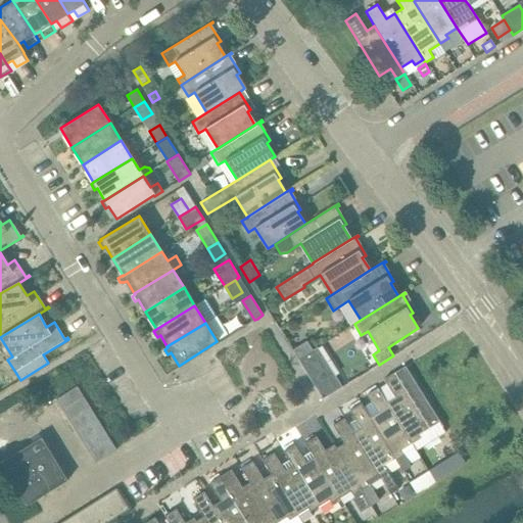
[(307,342),(293,351),(297,359),(313,350),(307,342)]
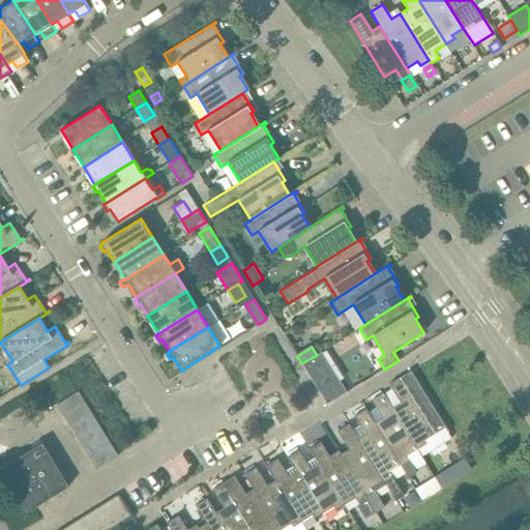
[(317,355),(301,363),(327,404),(347,392),(322,352),(317,355)]
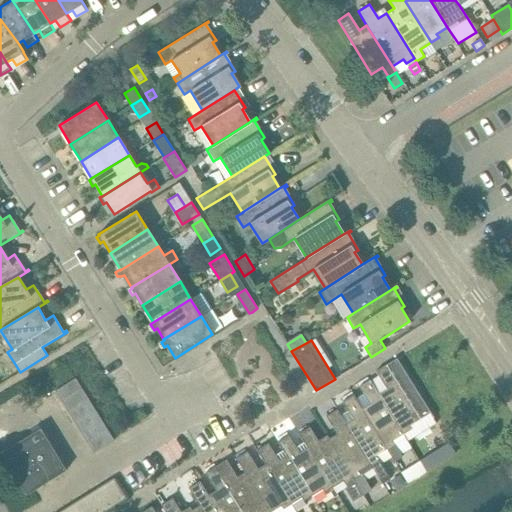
[(409,425),(430,412),(397,358),(375,371),(386,389),(379,393),(404,433),(411,429),(409,425)]
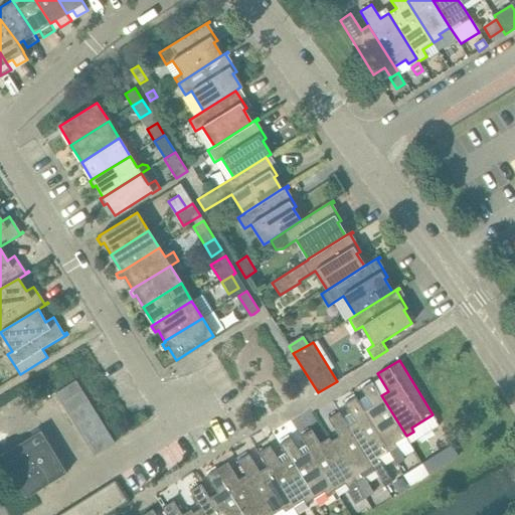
[(55,393),(61,404),(82,391),(75,380),(55,393)]
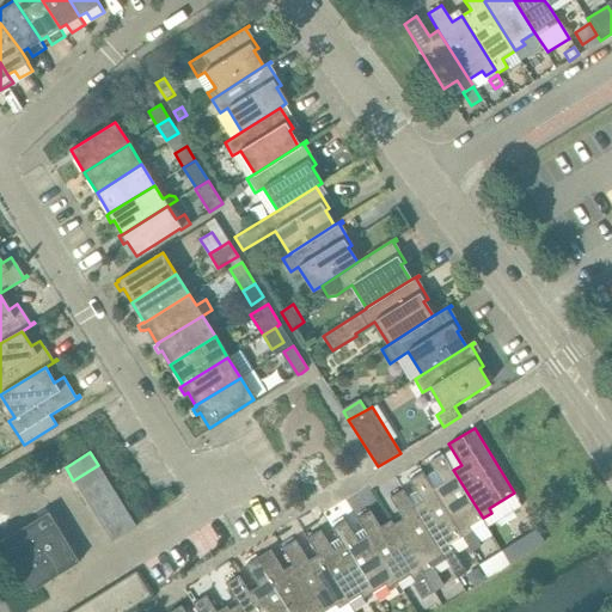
[(442,453),(429,461),(434,471),(442,483),(433,488),(463,537),(472,551),(482,545),(470,526),(483,518),(453,470),(442,453)]
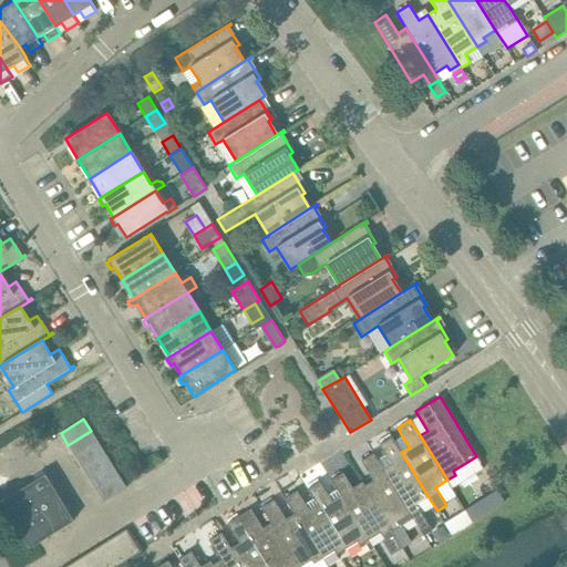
[(68,445),(75,456),(98,442),(91,431),(68,445)]
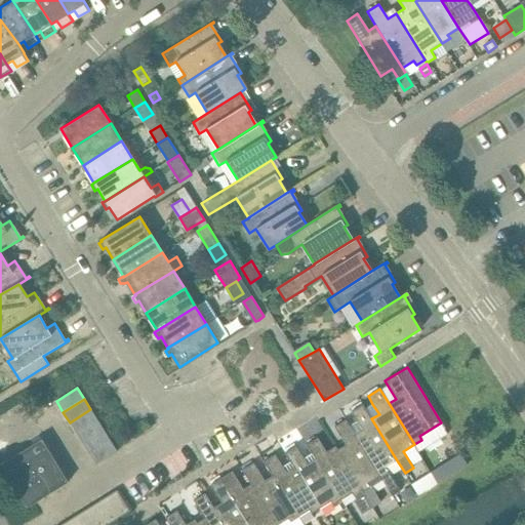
[(362,405),(351,412),(357,421),(362,430),(354,435),(384,481),(393,496),(401,491),(386,467),(397,460),(371,418),(362,405)]
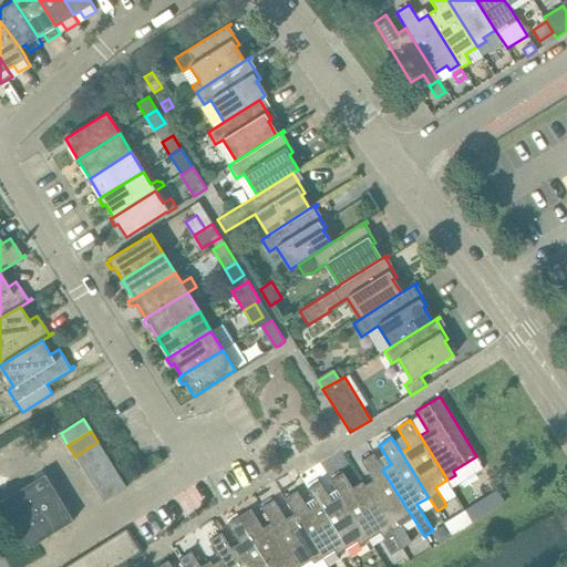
[(75,456),(82,467),(104,453),(98,442),(75,456)]
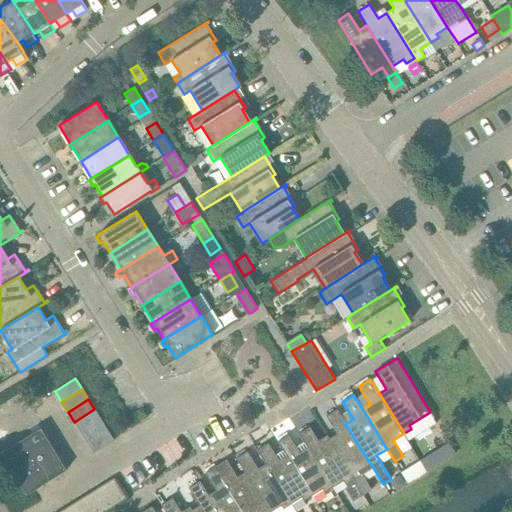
[(74,422),(80,432),(101,419),(94,409),(74,422)]
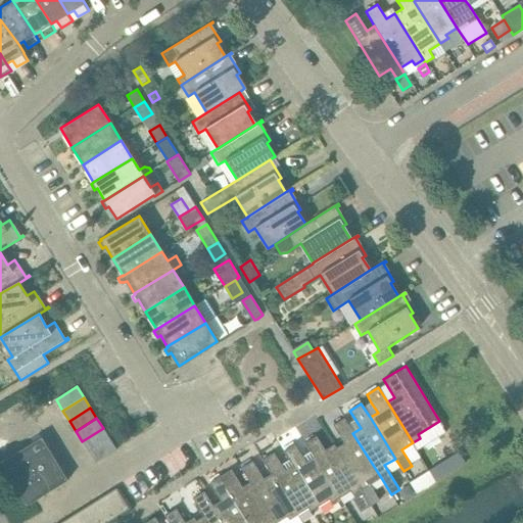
[(343,443),(336,448),(372,506),(380,501),(371,485),(382,479),(352,433),(344,419),(333,426),(343,443)]
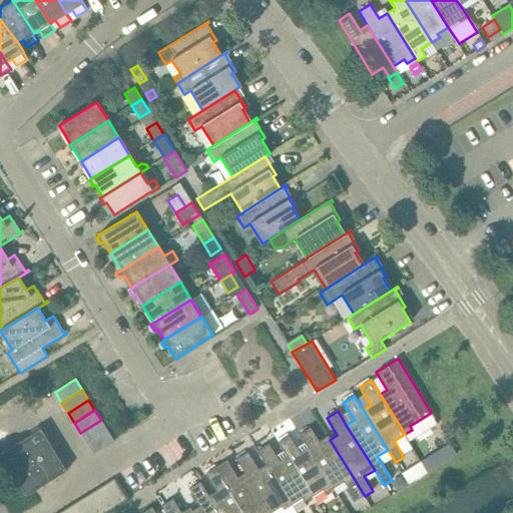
[(80,433),(87,443),(107,431),(101,420),(80,433)]
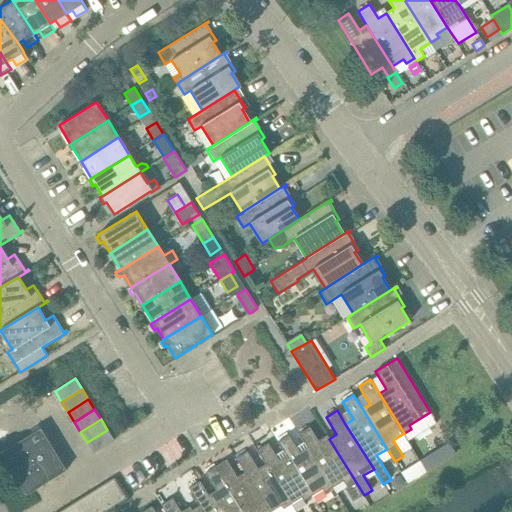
[(309,427),(298,434),(307,448),(332,488),(343,481),(345,484),(347,487),(345,488),(353,502),(364,495),(329,439),(320,444),(309,427)]
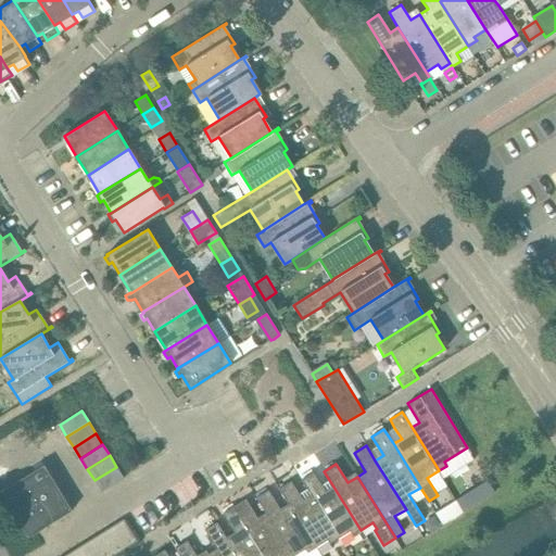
[(45,465),(1,492),(29,536),(72,510),(45,465)]
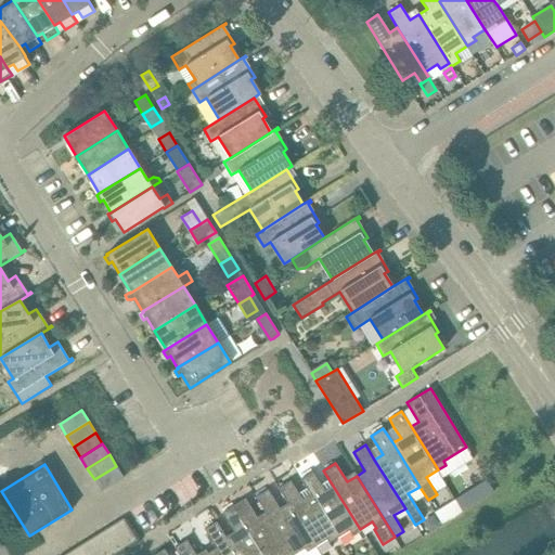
[(116,466),(94,479),(101,491),(124,477),(116,466)]
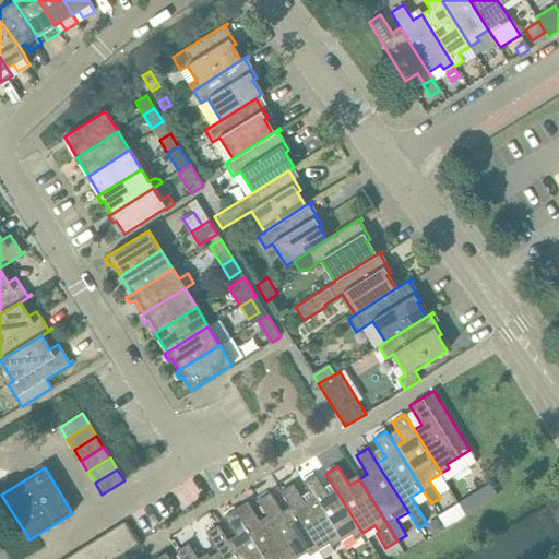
[(355,537),(363,533),(335,489),(326,495),(314,475),(302,483),(312,498),(340,542),(352,534),(355,537)]
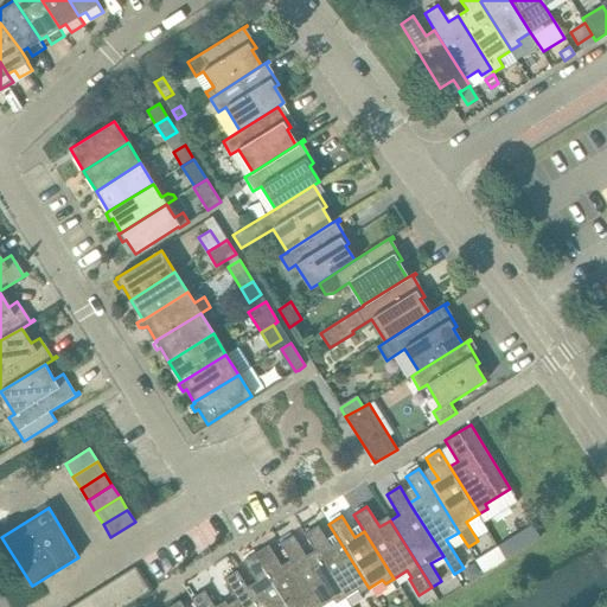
[(534,524),(516,535),(525,549),(542,538),(534,524)]
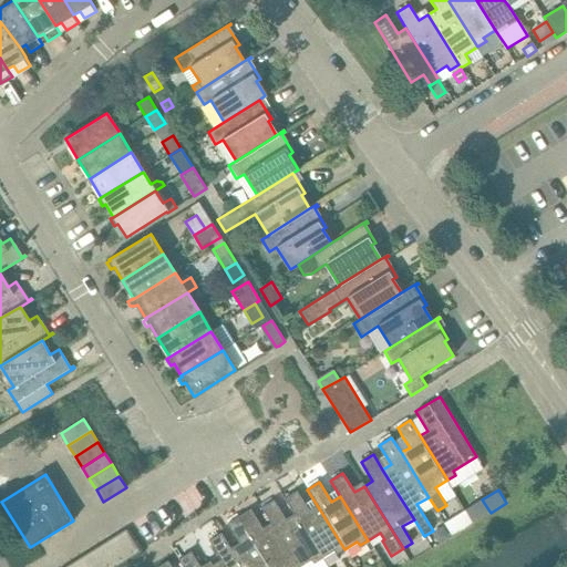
[(337,555),(344,549),(317,505),(308,511),(296,491),(284,498),(294,514),(321,558),(334,550),(337,555)]
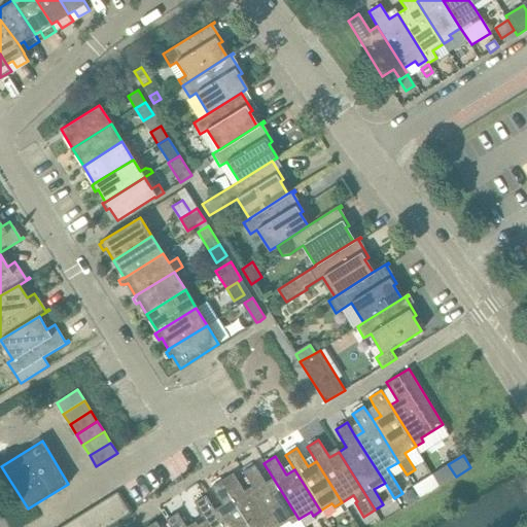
[(448,464),(433,473),(441,486),(456,477),(448,464)]
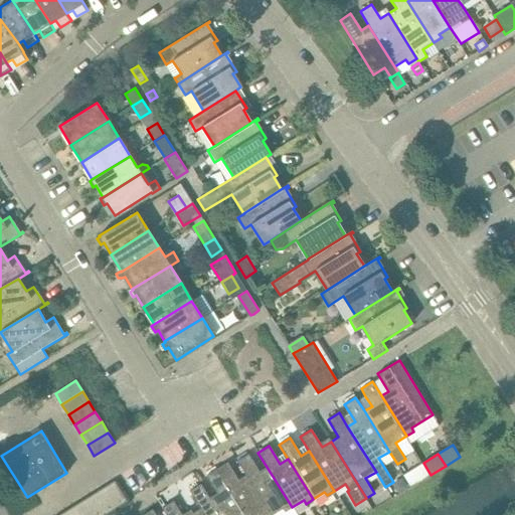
[(285,512),(292,507),(267,467),(259,472),(248,455),(237,462),(245,476),(270,514),(272,514),(283,509),(285,512)]
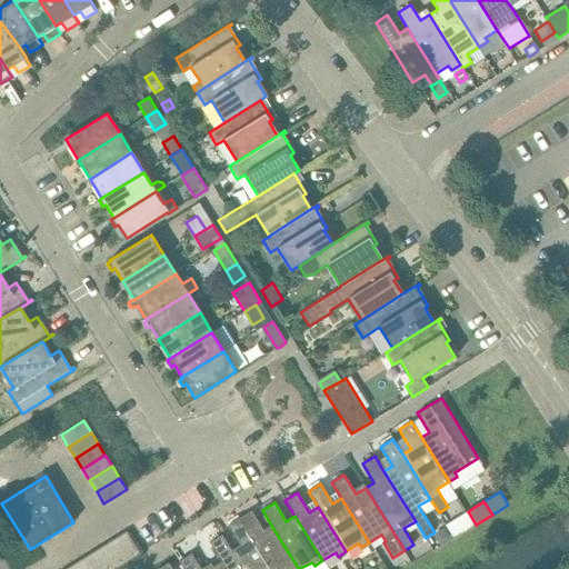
[(298,568),(271,526),(263,530),(251,511),(239,519),(269,568),(298,568)]
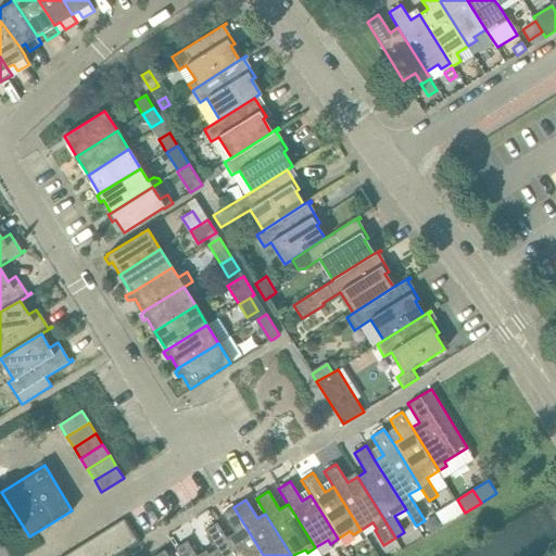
[(465,513),(457,500),(437,513),(444,526),(465,513)]
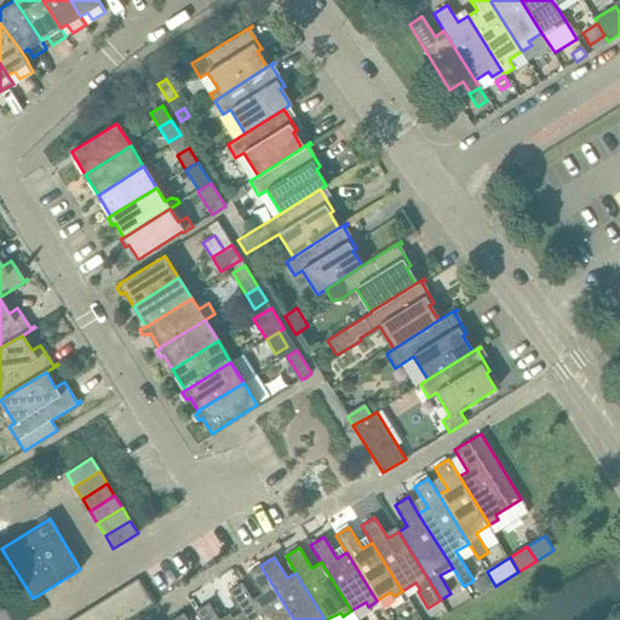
[(293,619),(260,566),(248,573),(262,593),(253,600),(265,619),(293,619)]
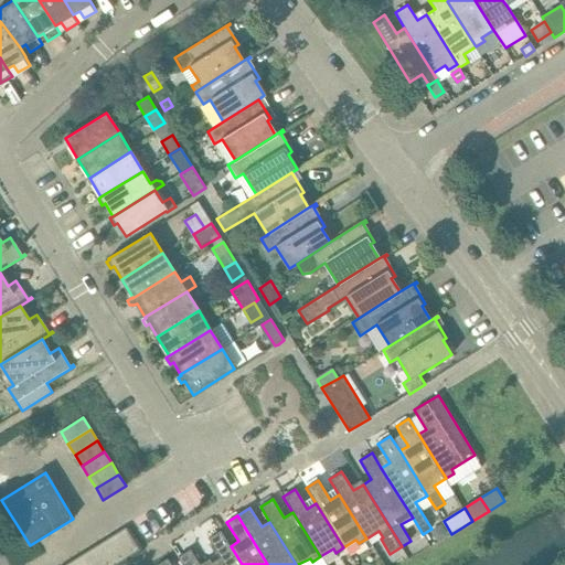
[(114,535),(128,557),(139,550),(126,528),(114,535)]
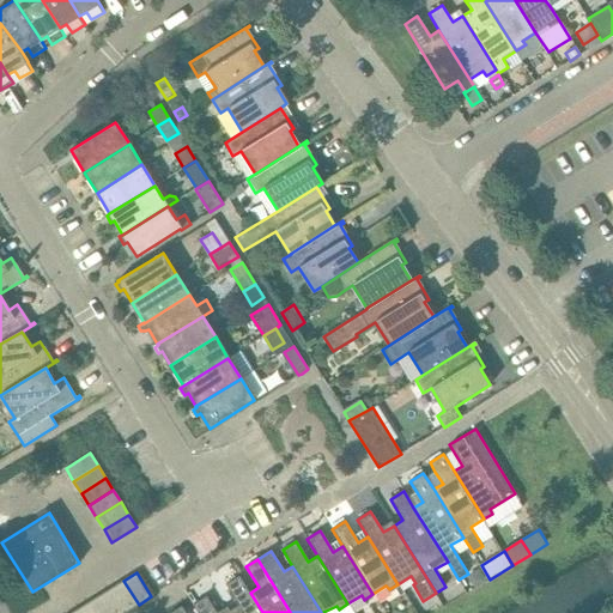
[(240,605),(230,611),(231,612),(262,612),(250,593),(240,576),(226,584),(240,605)]
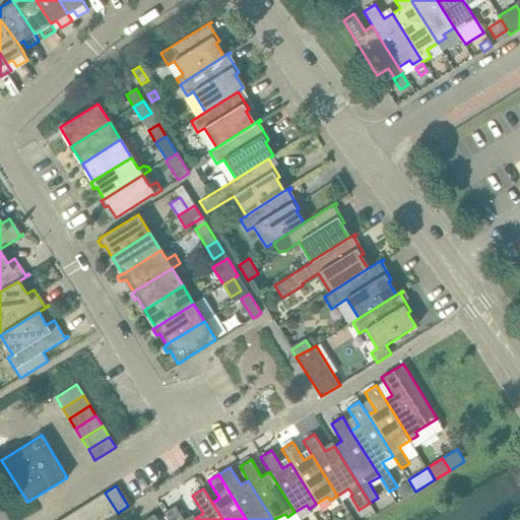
[(107,519),(118,513),(105,493),(94,499),(107,519)]
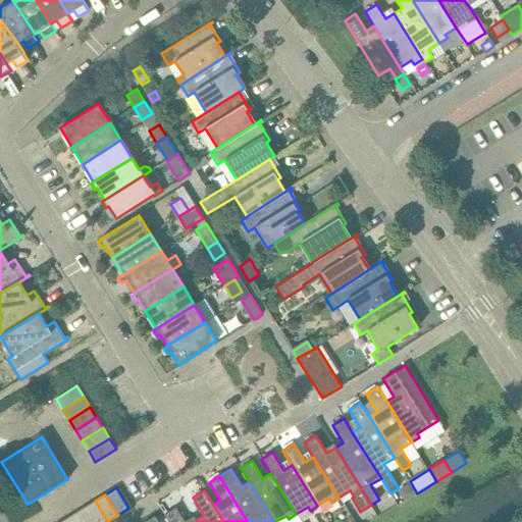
[(95,501),(85,507),(93,521),(106,521),(107,521),(95,501)]
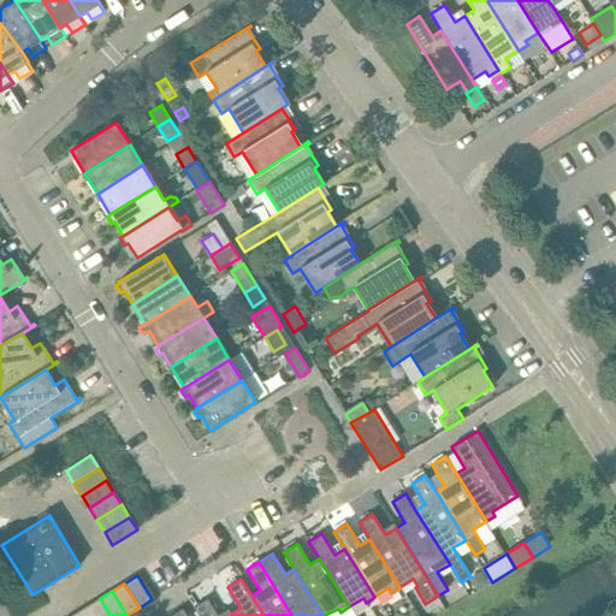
[(93,615),(110,615),(100,598),(87,606),(93,615)]
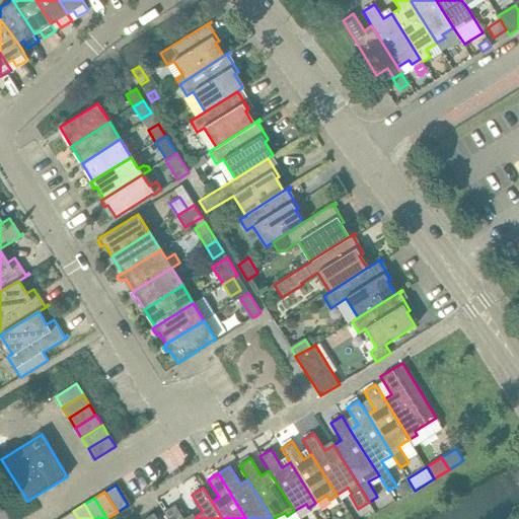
[(175,505),(163,512),(167,518),(196,518),(195,517),(193,514),(183,518),(175,505)]
